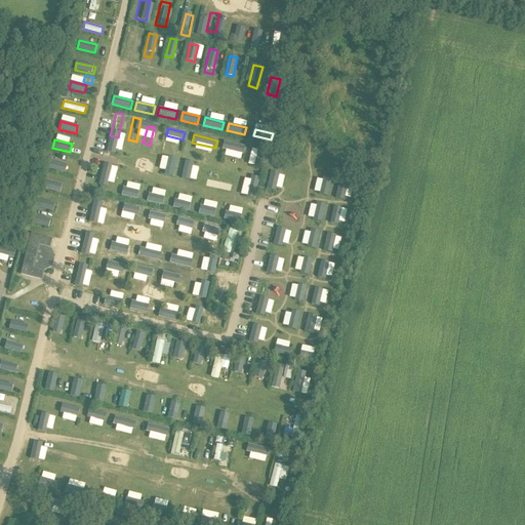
[(246,147),(224,142),(221,149),(244,154),(246,147)]
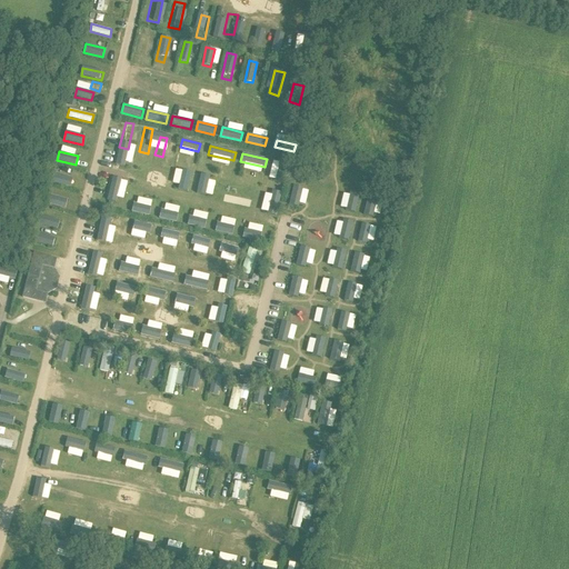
[(280,161),(276,181),(285,183),(289,163),(280,161)]
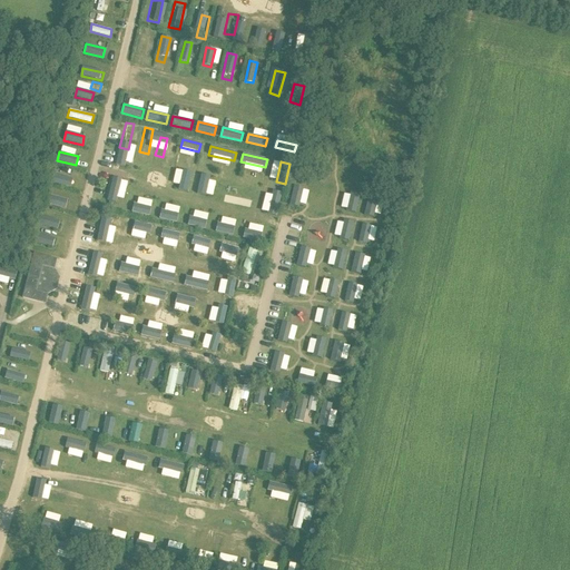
[(53,175),(51,183),(71,188),(74,179),(53,175)]
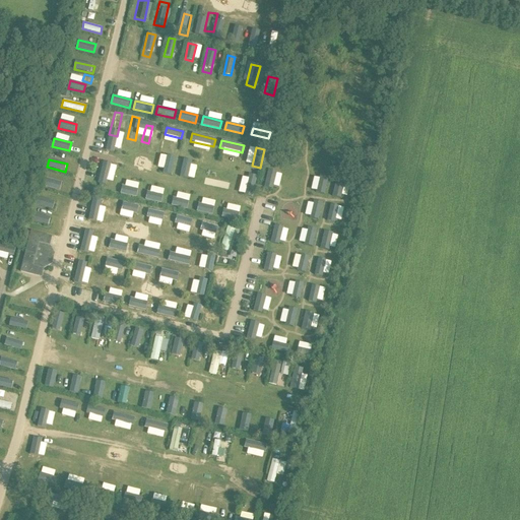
[(104,161),(98,184),(106,186),(111,164),(104,161)]
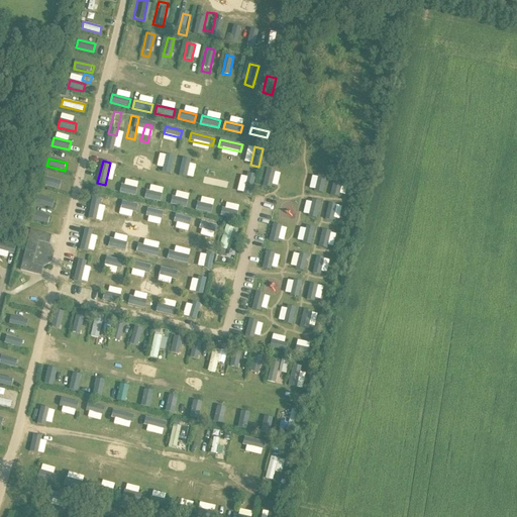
[(177,168),(158,163),(156,171),(175,176),(177,168)]
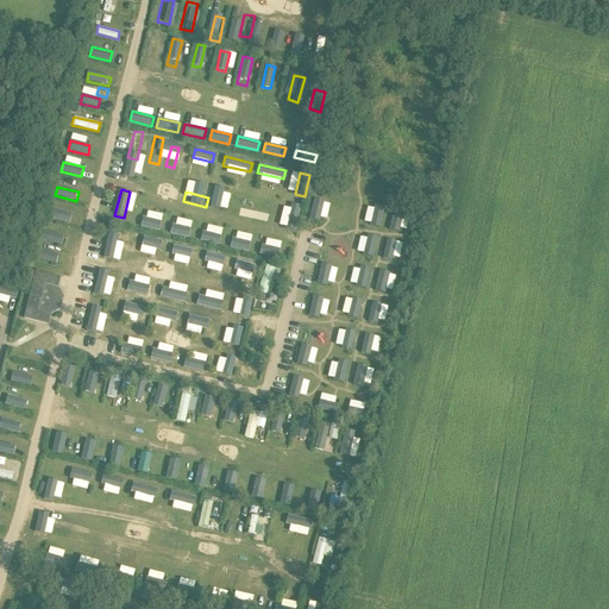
[(238,205),(215,199),(213,208),(236,214),(238,205)]
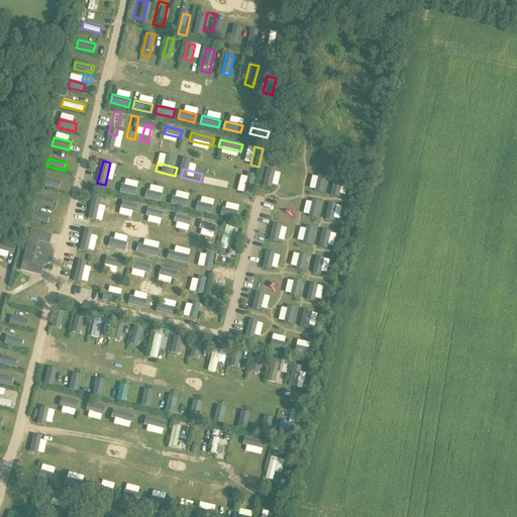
[(267,169),(263,186),(271,188),(275,170),(267,169)]
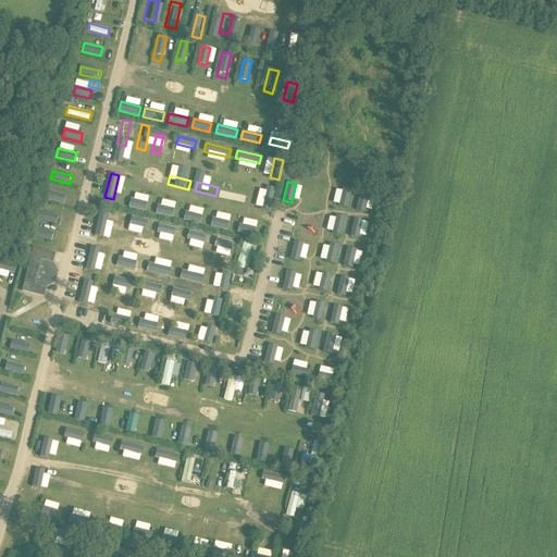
[(267,185),(261,208),(271,210),(276,187),(267,185)]
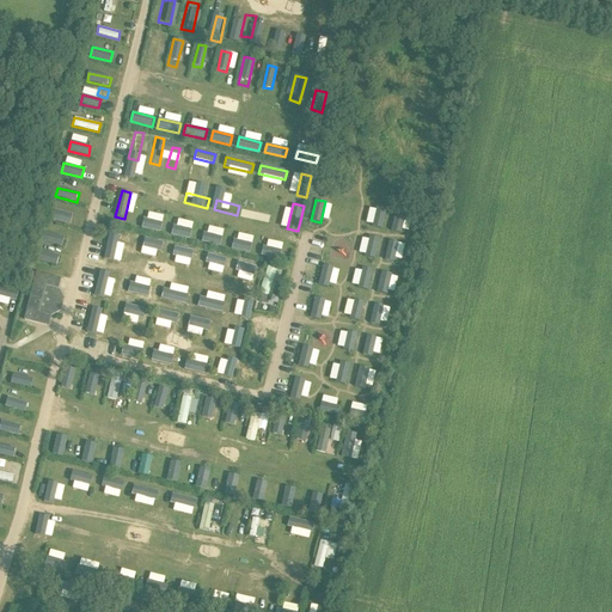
[(386,208),(377,206),(372,226),(381,228),(386,208)]
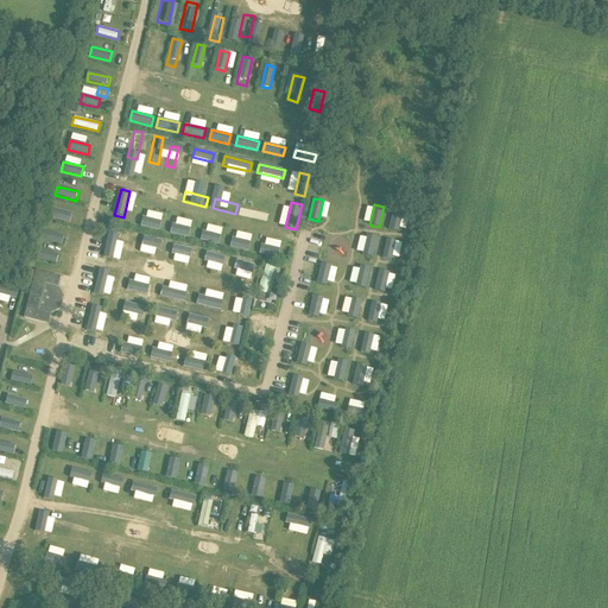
[(76,216),(52,210),(50,217),(75,223),(76,216)]
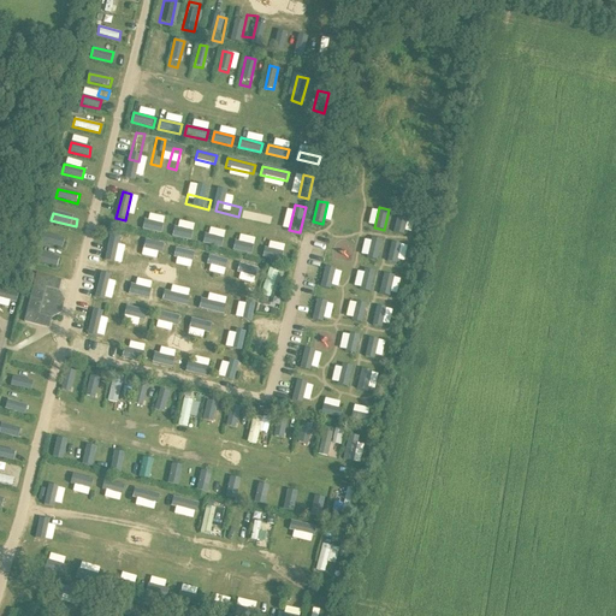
[(408,214),(401,213),(395,234),(403,235),(408,214)]
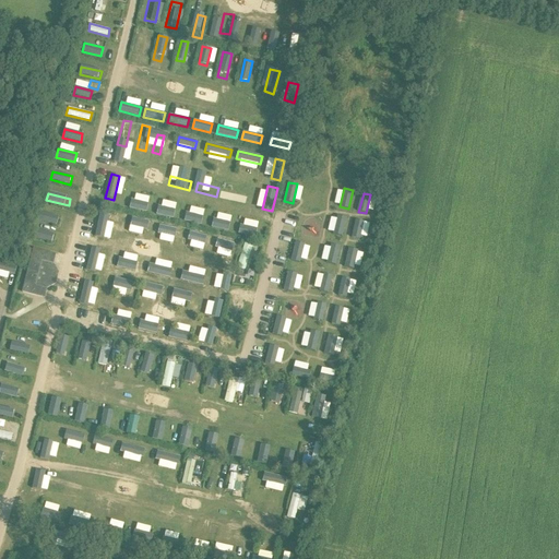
[(131,200),(129,207),(146,212),(149,204),(131,200)]
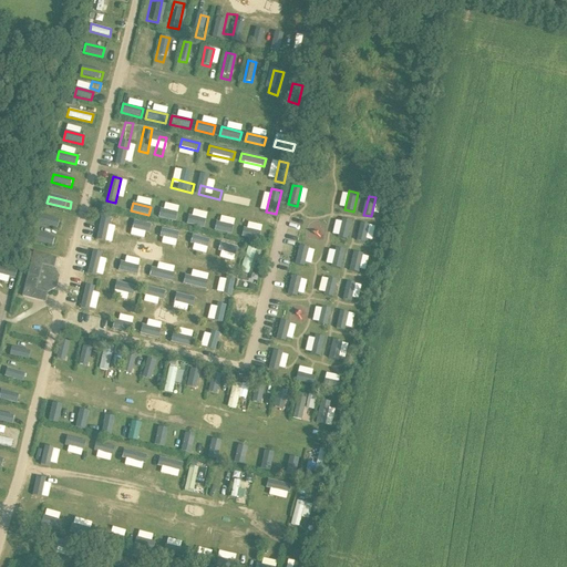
[(162,208),(160,216),(176,220),(178,213),(162,208)]
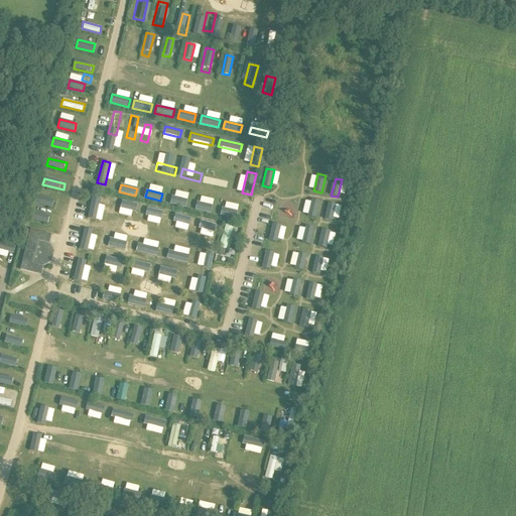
[(55,200),(37,196),(35,205),(52,209),(55,200)]
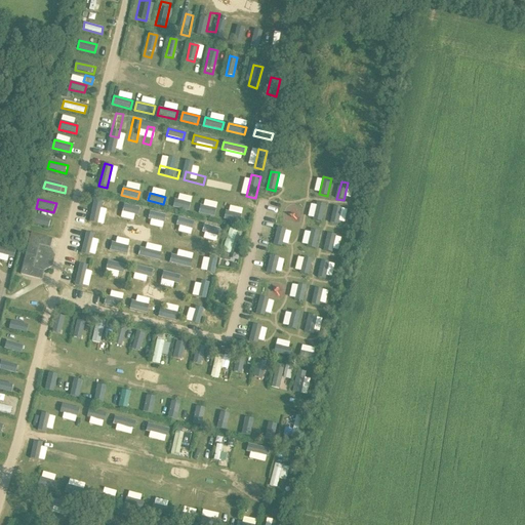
[(175,200),(173,207),(189,211),(191,203),(175,200)]
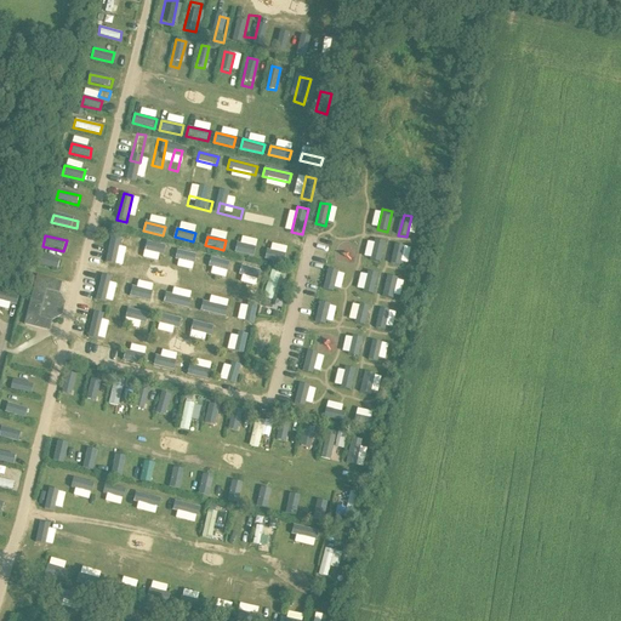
[(290,240),(289,252),(301,252),(302,240),(290,240)]
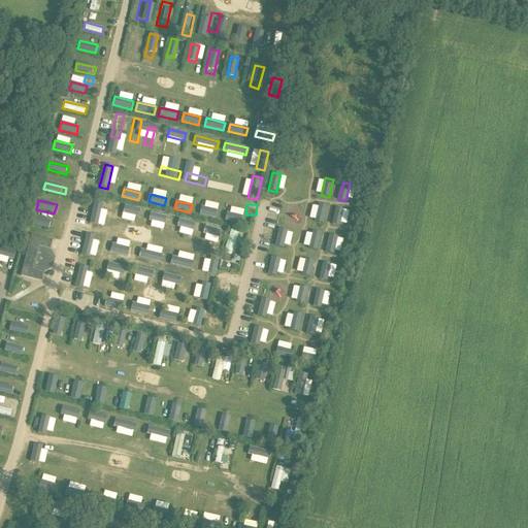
[(327,206),(319,204),(316,220),(324,222),(327,206)]
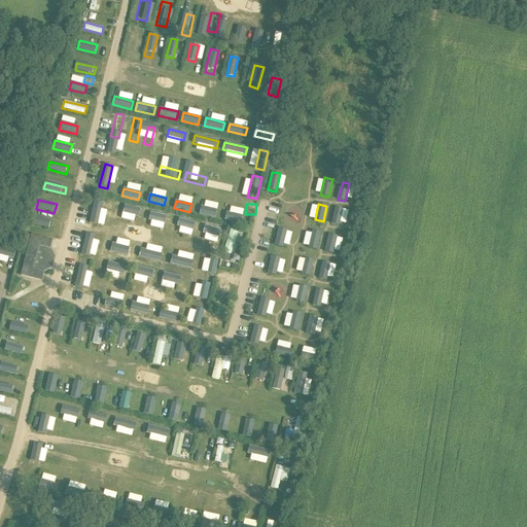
[(202,206),(200,214),(216,218),(218,210),(202,206)]
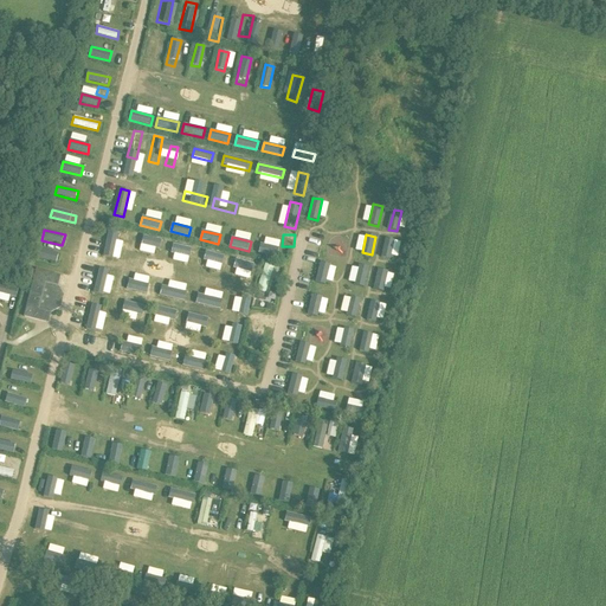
[(395,242),(386,239),(381,257),(391,259),(395,242)]
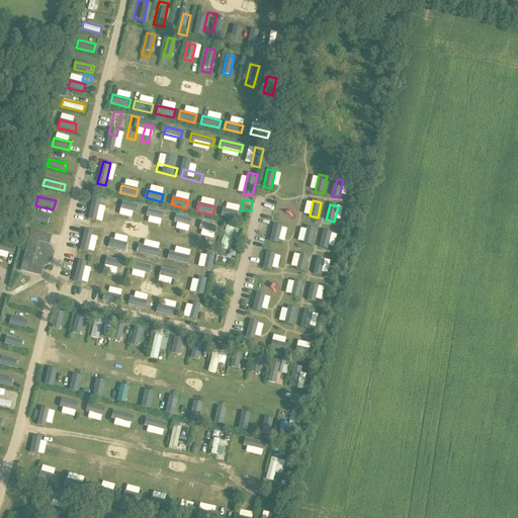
[(223,208),(221,216),(238,220),(239,212),(223,208)]
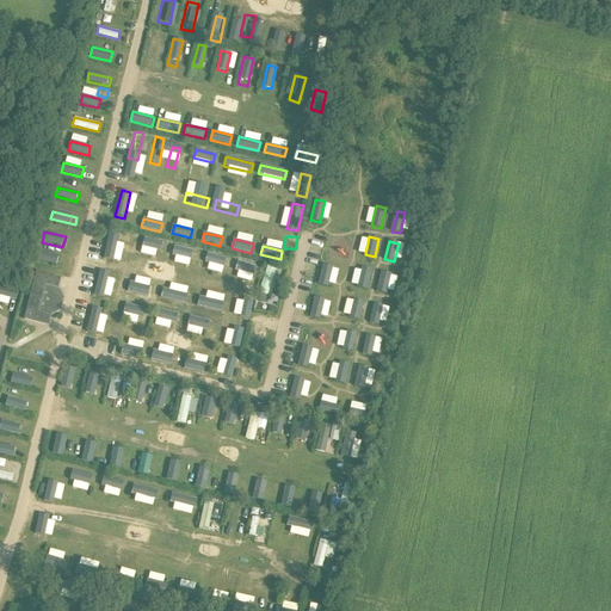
[(60,257),(38,251),(36,261),(57,266),(60,257)]
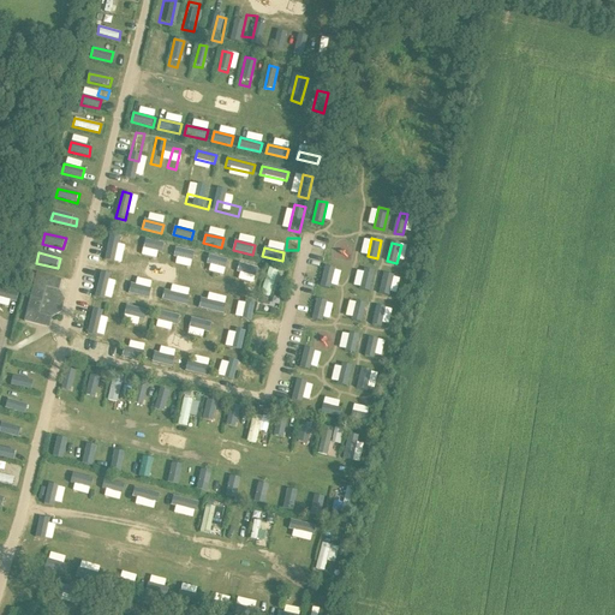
[(227,260),(222,275),(236,279),(239,263),(227,260)]
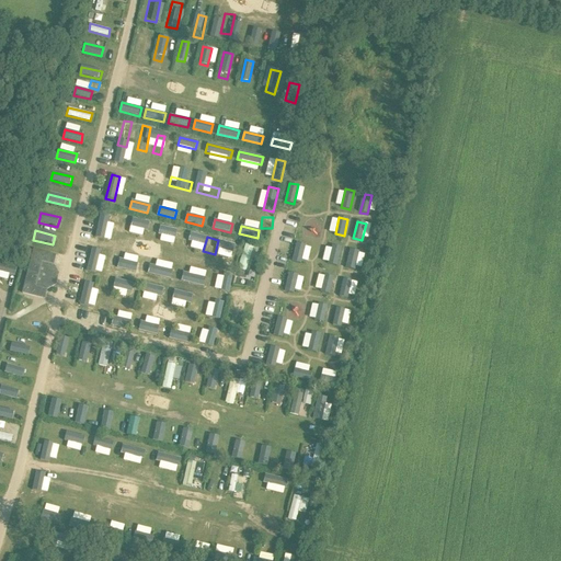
[(254,245),(244,243),(238,270),(248,272),(254,245)]
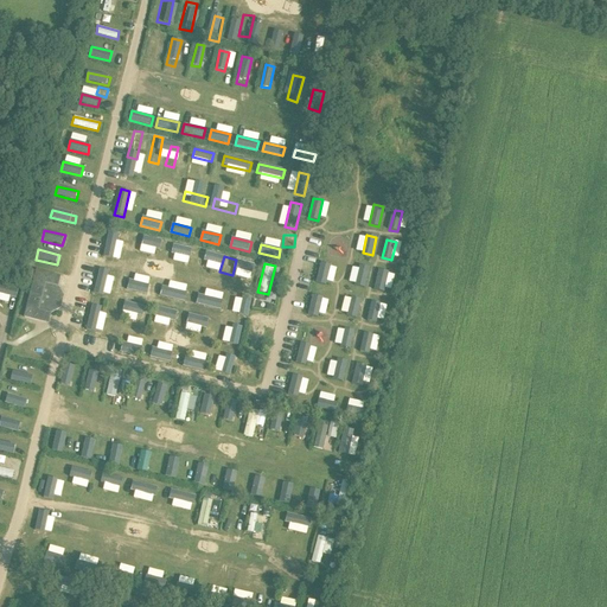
[(330,266),(320,263),(315,282),(325,285),(330,266)]
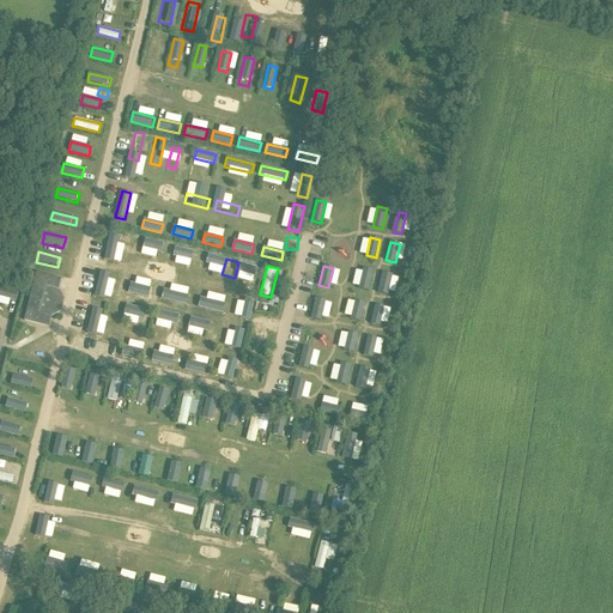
[(363,267),(358,287),(369,290),(374,269),(363,267)]
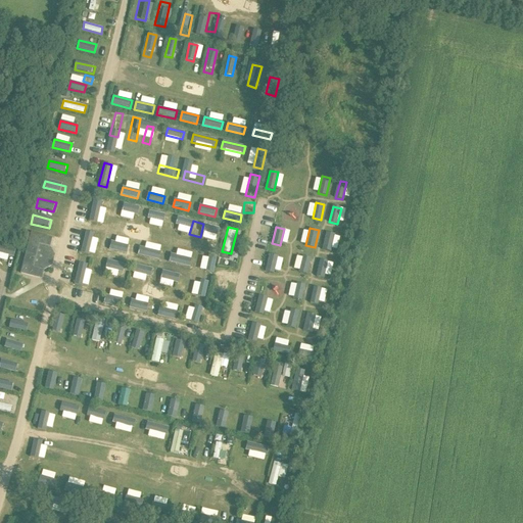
[(42,280),(44,270),(52,266),(55,255),(50,247),(53,238),(32,233),(20,274),(42,280)]
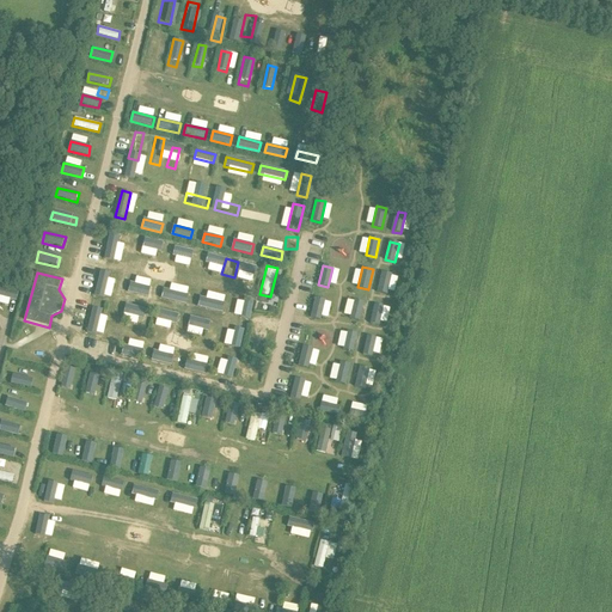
[(392,275),(383,273),(378,293),(387,295),(392,275)]
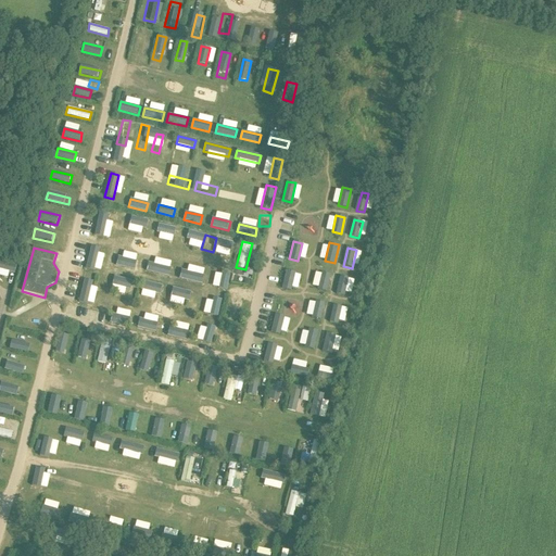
[(17,265),(0,261),(0,268),(15,273),(17,265)]
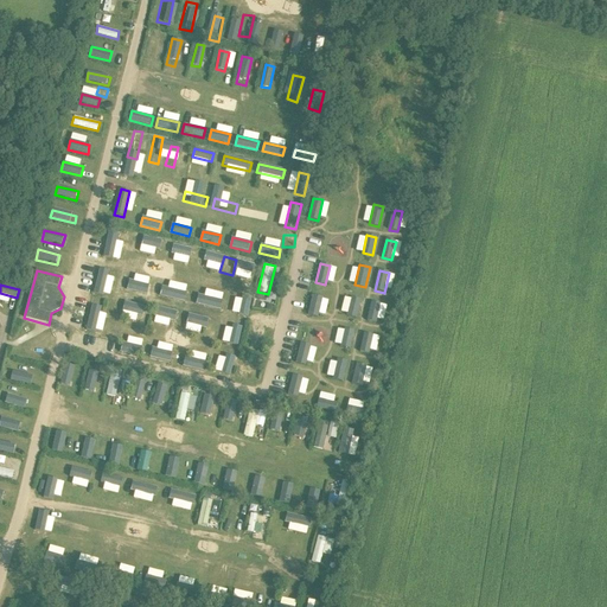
[(323,298),(312,295),(307,314),(318,317),(323,298)]
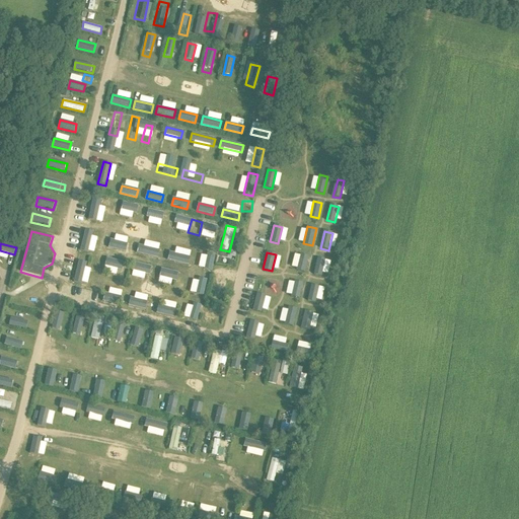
[(301,254),(297,270),(305,272),(308,255),(301,254)]
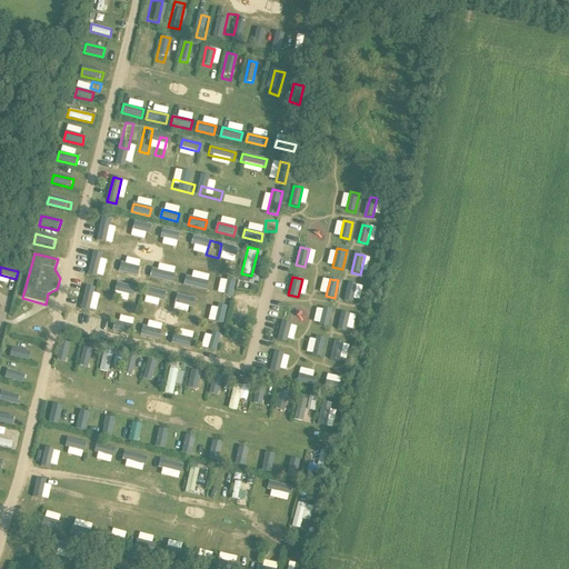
[(357,286),(349,283),(345,301),(352,303),(357,286)]
